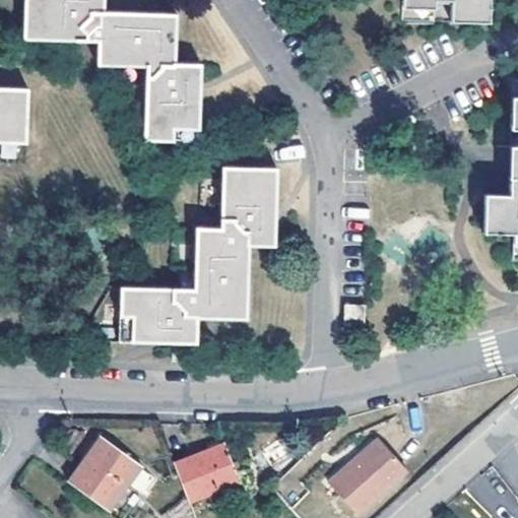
[(148,139),(200,142),(203,81),(203,65),(178,64),(180,14),(108,11),(107,0),(29,0),(29,38),(103,40),(103,64),(150,66),(148,139)]
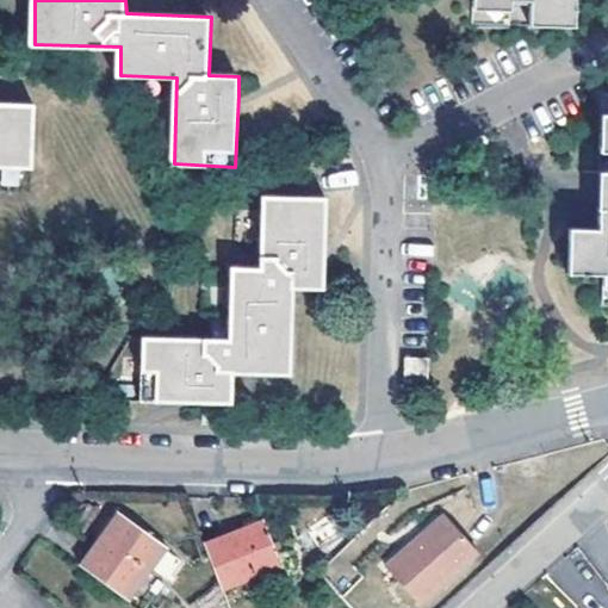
[(470,0),(471,24),(526,26),(574,28),(574,0),(470,0)]
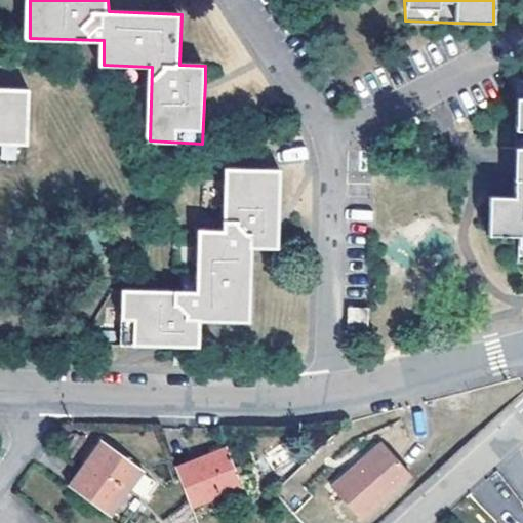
[(517,260),(522,259),(522,80),(518,80),(516,179),(514,179),(513,189),(510,189),(510,197),(489,196),(487,235),(517,237),(517,260)]
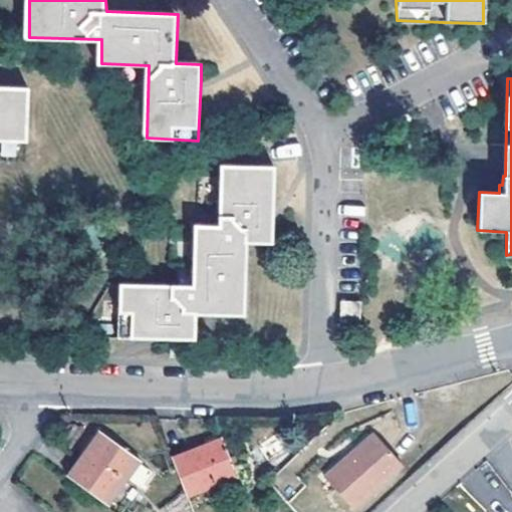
[(0,139),(12,140),(14,86),(0,85),(0,139)]
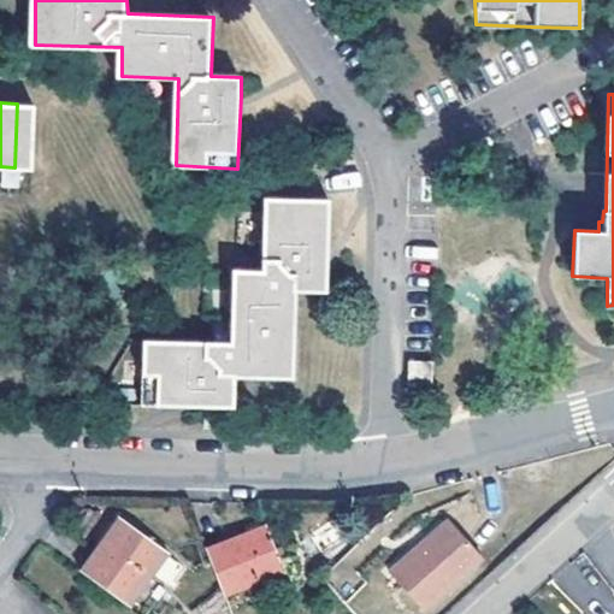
[(146,341),(145,405),(235,406),(236,377),(295,378),(297,291),(328,291),(329,257),(331,201),(267,199),(266,271),(236,270),(234,342),(146,341)]
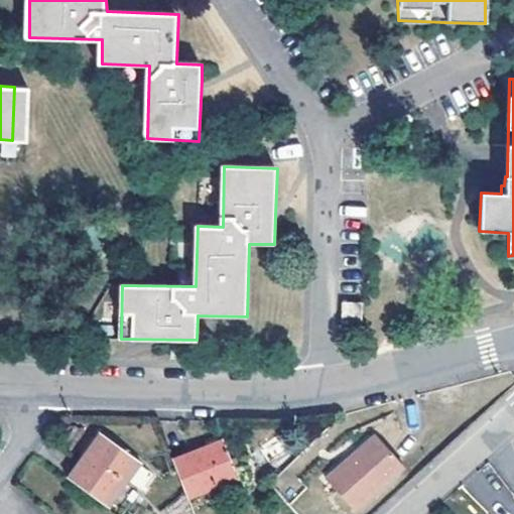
[(342,300),(342,322),(362,323),(362,300),(342,300)]
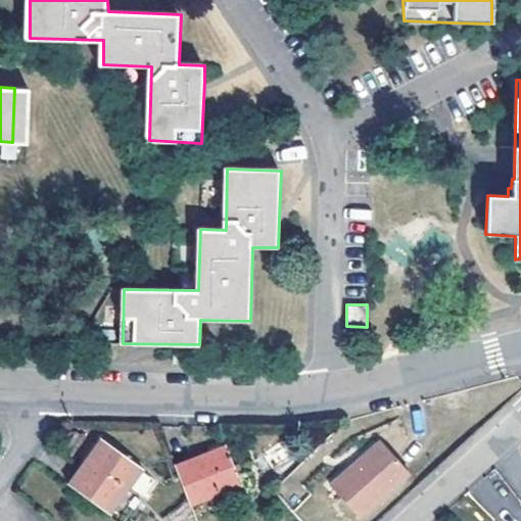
[(93,464),(76,489),(107,513),(140,466),(99,437),(84,458),(93,464)]
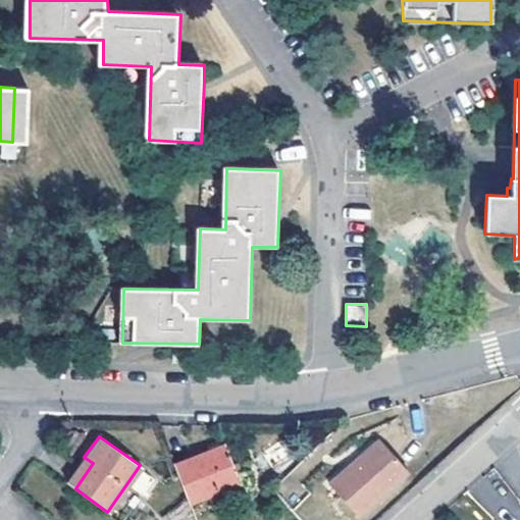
[(379,437),(362,452),(367,457),(331,487),(357,517),(408,470),(379,437)]
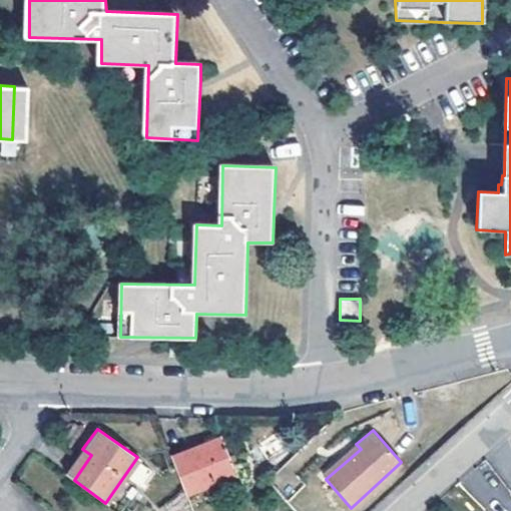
[(171,458),(185,497),(231,478),(215,440),(171,458)]
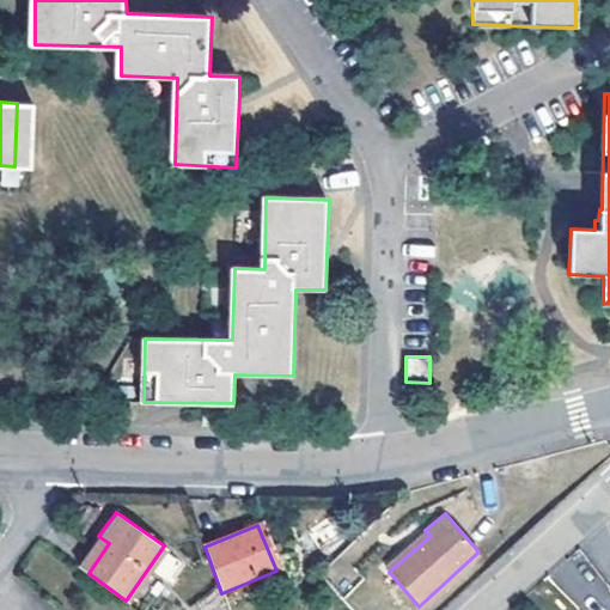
[(384,566),(389,572),(431,536),(425,530),(384,566)]
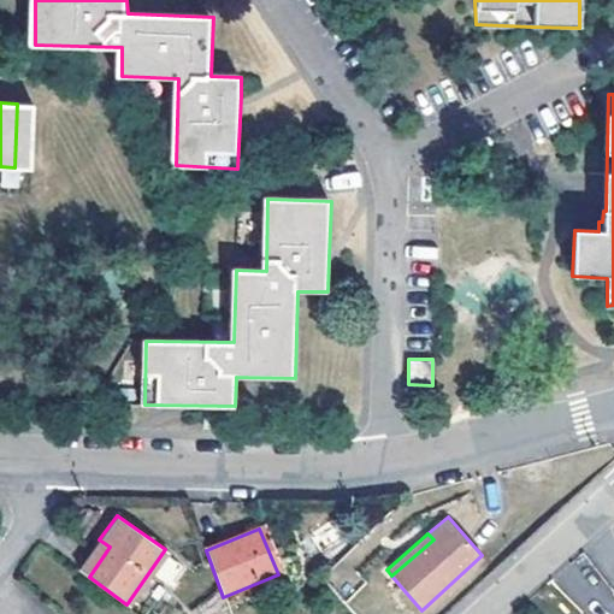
[(99,539),(80,570),(89,577),(110,547),(99,539)]
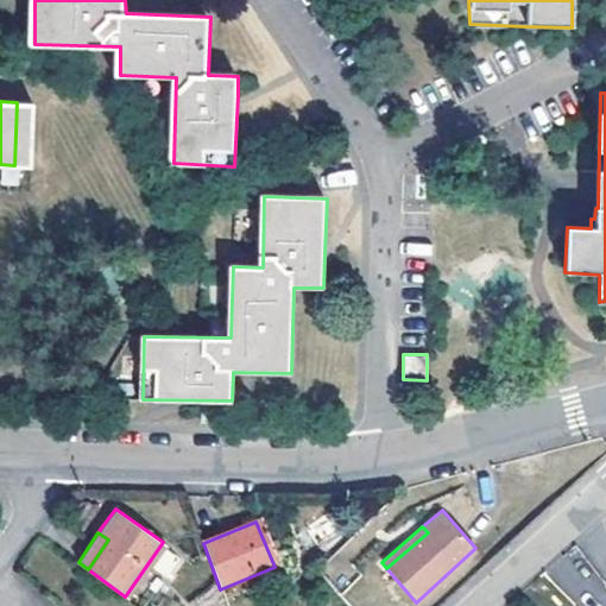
[(604,585),(605,582),(605,532),(580,551),(604,585)]
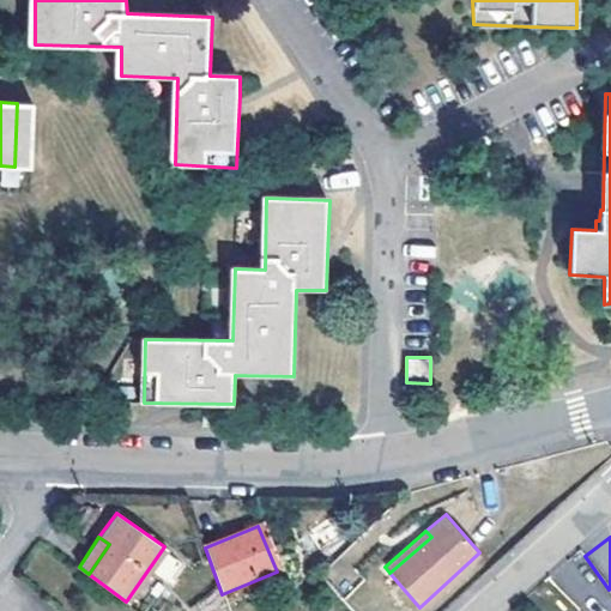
[(596,599),(609,590),(585,556),(572,566),(596,599)]
